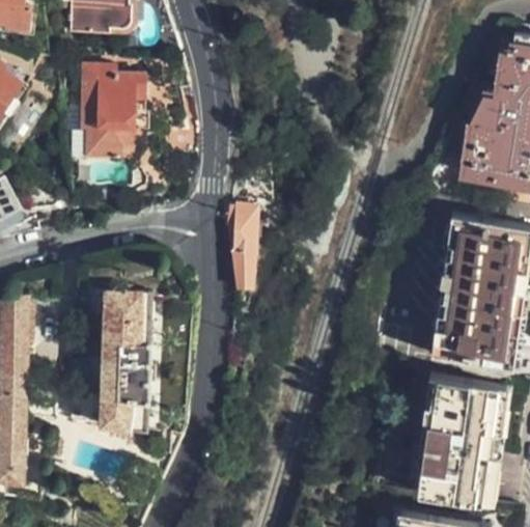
[(22,6),(22,0),(0,0),(0,25),(9,27),(9,30),(28,31),(29,7),(22,6)]
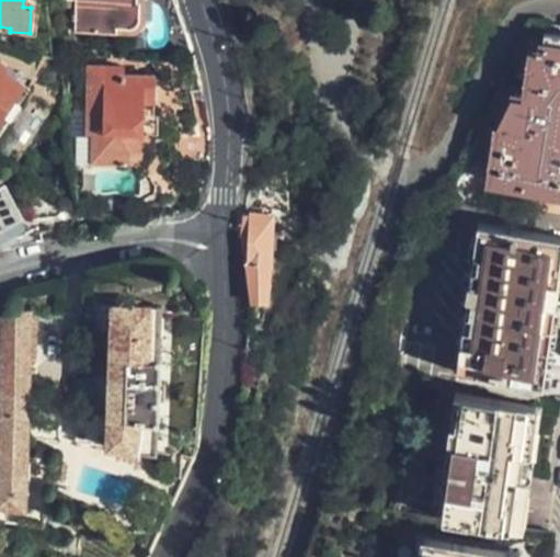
[(145,25),(146,23),(135,23),(137,4),(134,4),(134,0),(59,0),(60,3),(72,3),(71,35),(136,36),(138,36),(141,34),(144,32),(145,29),(145,25)]
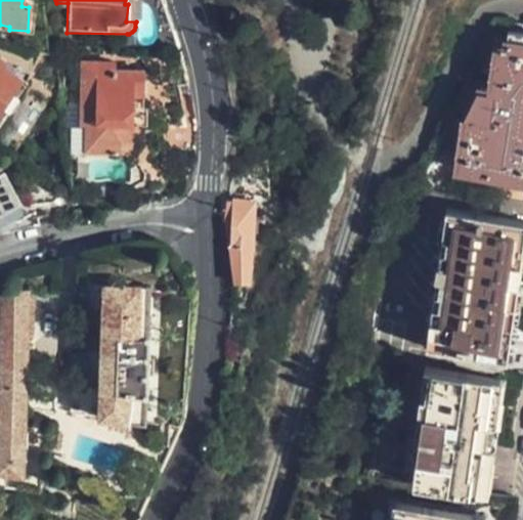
[(168,22),(161,0),(125,0),(125,4),(128,4),(126,22),(136,22),(136,4),(137,1),(137,0),(148,0),(158,26),(168,22)]
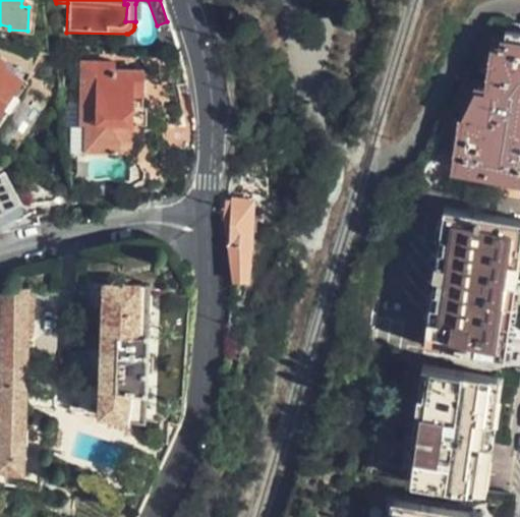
[(485,200),(519,204),(519,39),(499,37),(497,51),(490,51),(485,94),(475,93),(461,128),(454,173),(487,178),(485,200)]
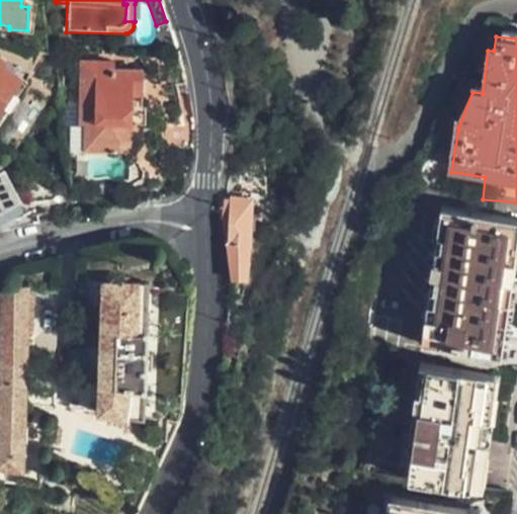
[(0,109),(19,81),(0,69),(4,63),(0,61),(0,109)]
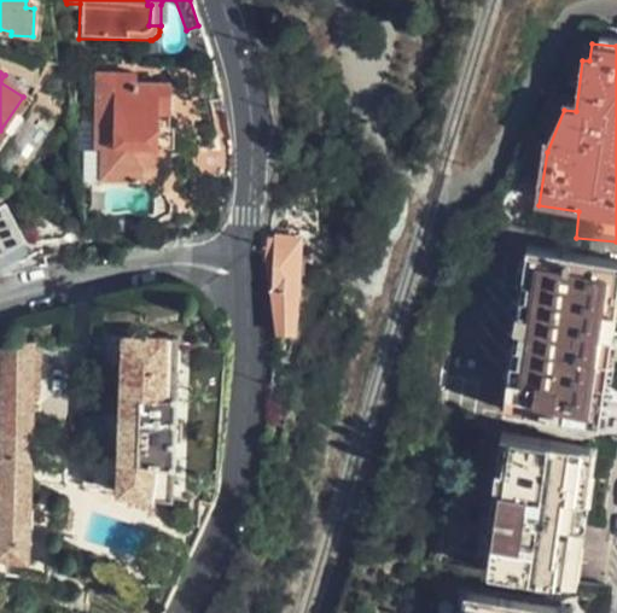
[(152,174),(155,116),(167,116),(167,89),(129,88),(131,79),(94,79),(92,152),(100,152),(99,182),(143,182),(146,182),(150,181),(151,180),(153,176),(152,174)]
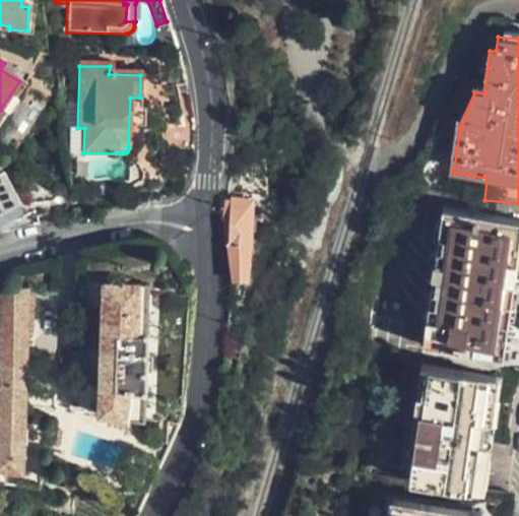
[(192,137),(191,136),(166,135),(165,152),(191,151),(191,150),(191,149),(191,147),(191,146),(192,145),(191,143),(192,142),(192,141),(192,139),(192,138),(192,137)]
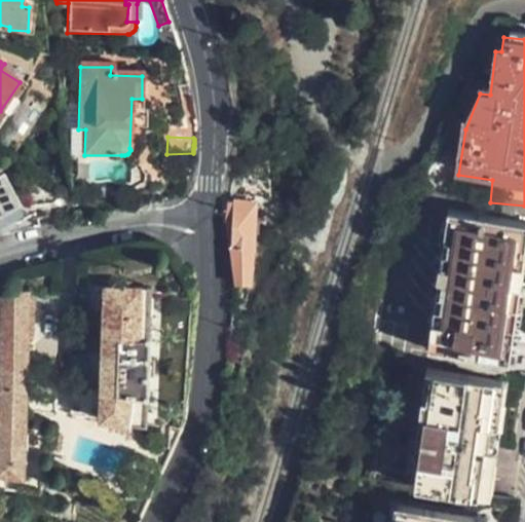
[(265,162),(237,179),(234,199),(252,199),(253,203),(260,204),(260,199),(267,198),(265,162)]
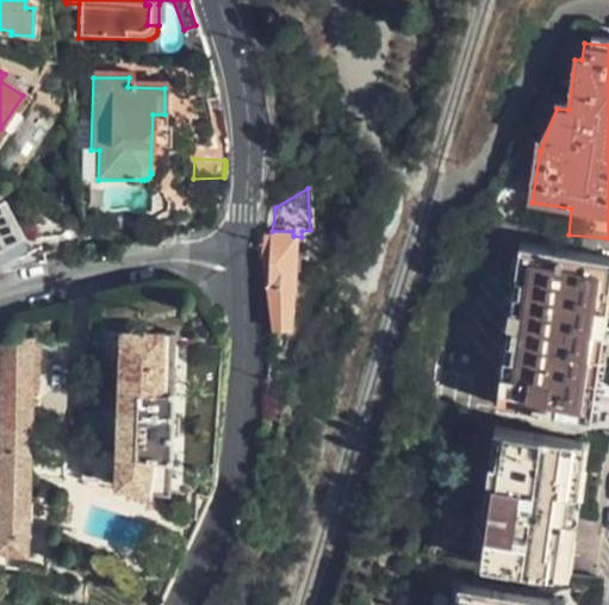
[(6,238),(17,231),(2,206),(0,207),(0,260),(13,254),(6,238)]
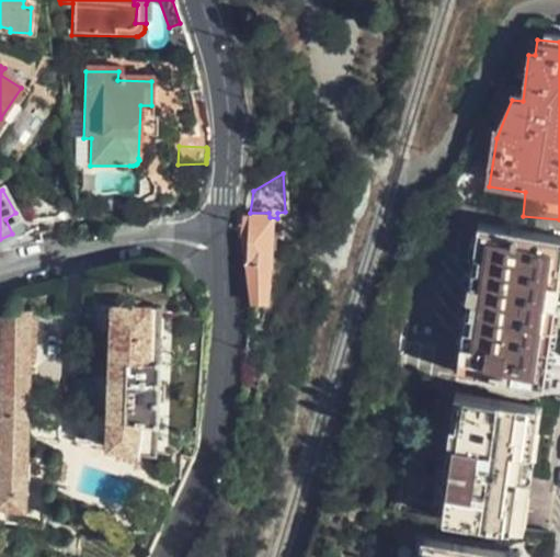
[(271,223),(241,220),(237,240),(248,305),(266,306),(271,223)]
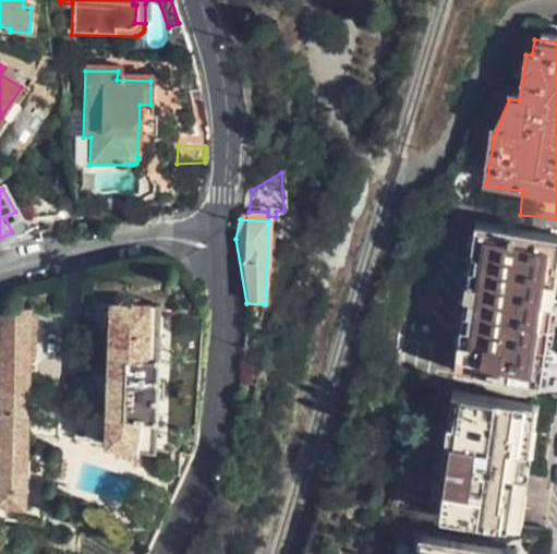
[(536,402),(556,257),(556,240),(469,228),(448,372),(516,383),(513,399),(536,402)]
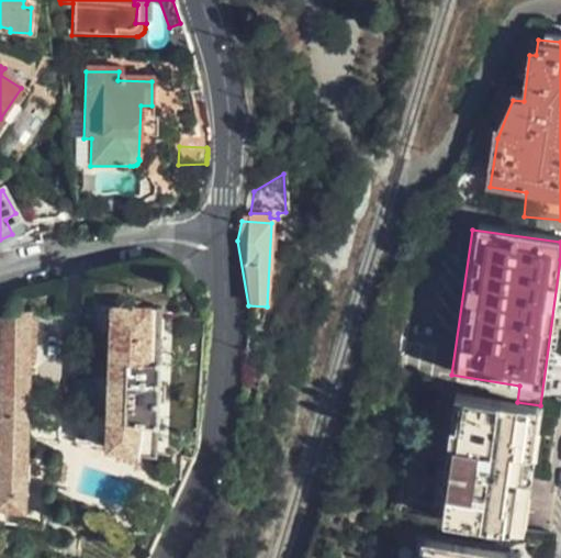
[(156,456),(160,310),(111,309),(108,367),(92,366),(91,374),(79,374),(78,388),(107,389),(105,452),(156,456)]
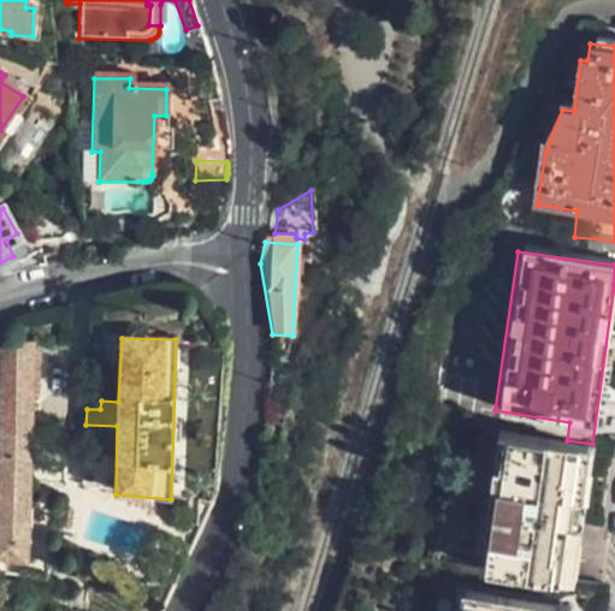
[(0,563),(27,565),(30,391),(37,391),(40,344),(1,345),(0,374),(0,563)]
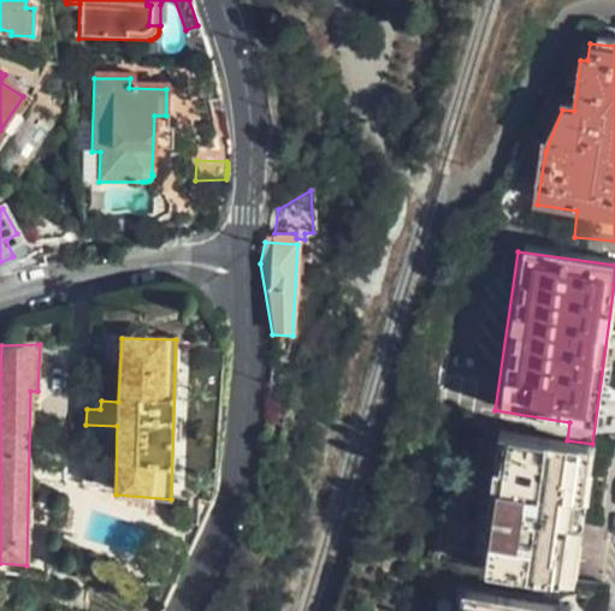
[(579,450),(439,429),(417,568),(559,586),(579,450)]
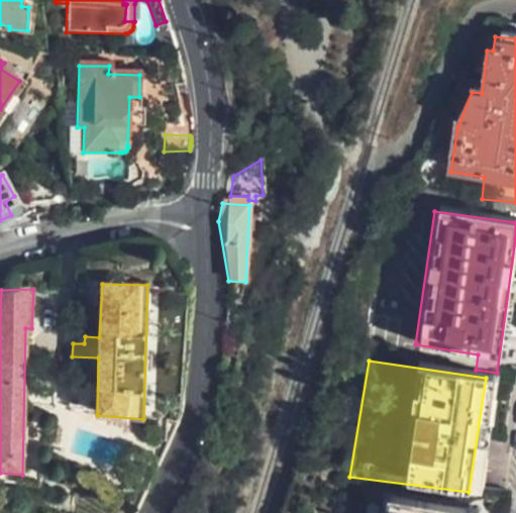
[(475,493),(481,494),(500,379),(486,378),(469,492),(475,493)]
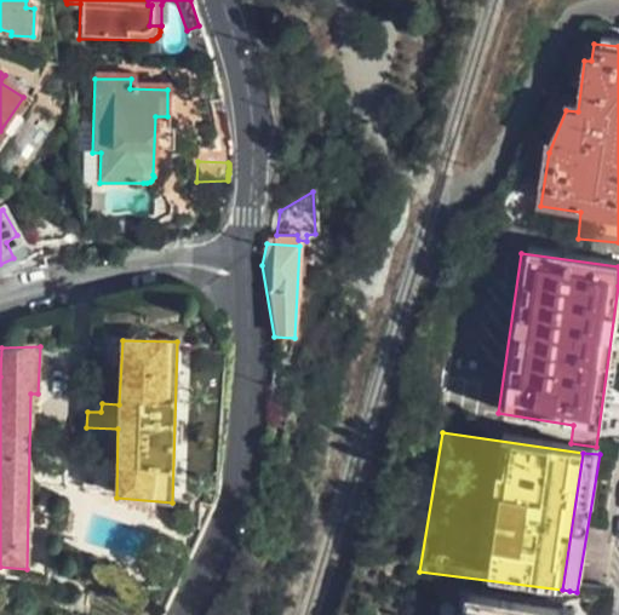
[(537,614),(395,596),(391,614),(537,614)]
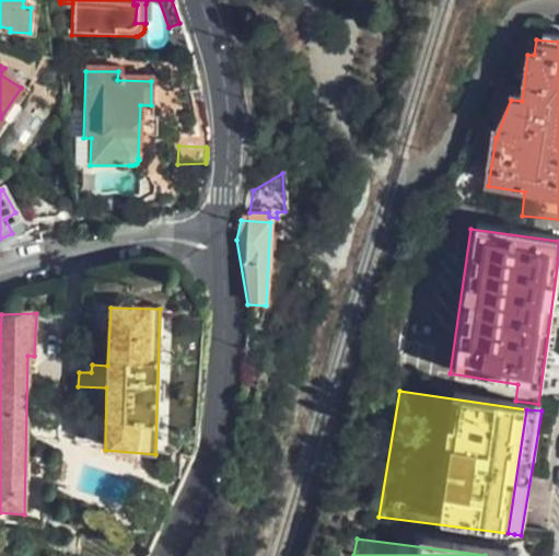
All buildings are outlined.
